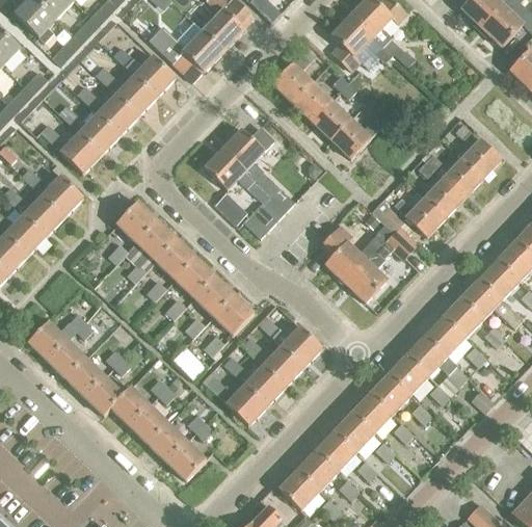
[(27,0),(15,15),(37,36),(44,43),(53,33),(47,27),(55,18),(35,0),(27,0)]
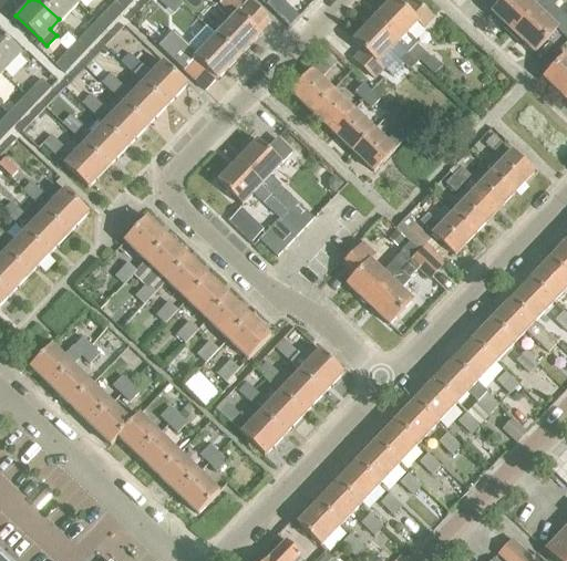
[(38,0),(59,19),(78,0),(38,0)]
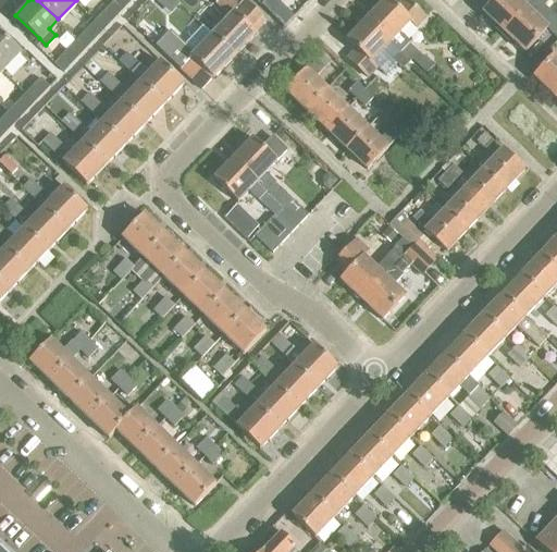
[(112,0),(109,3),(119,12),(130,0),(112,0)]
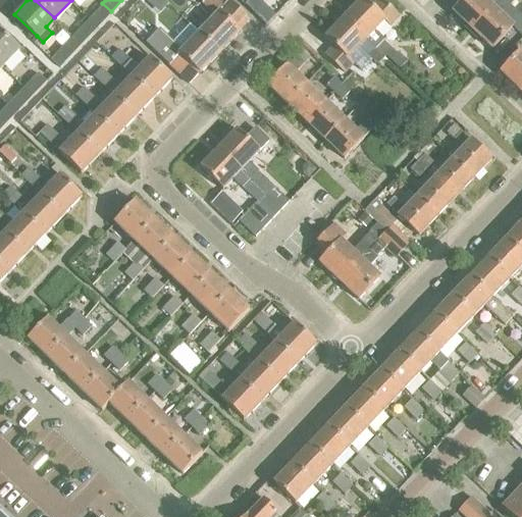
[(214,12),(199,29),(198,30),(218,50),(240,28),(239,27),(249,15),(232,0),(228,0),(227,1),(226,0),(202,0),(214,12)]
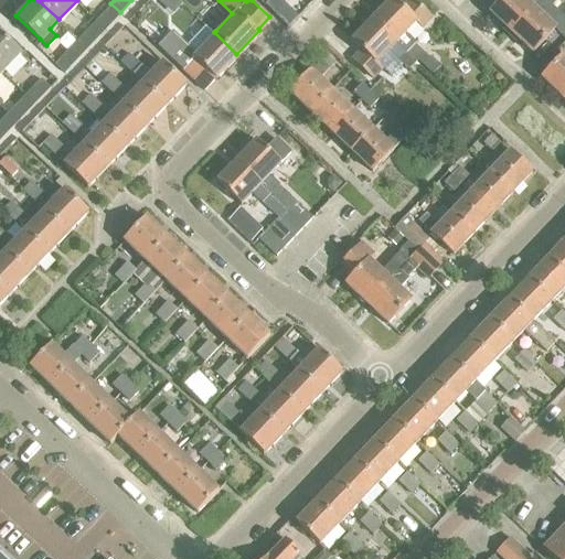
[(386,0),(371,17),(395,41),(405,50),(415,60),(430,74),(440,64),(429,54),(428,56),(423,51),(424,50),(414,41),(415,39),(406,30),(416,20),(420,23),(430,13),(416,0),(404,0),(400,4),(395,0),(386,0)]
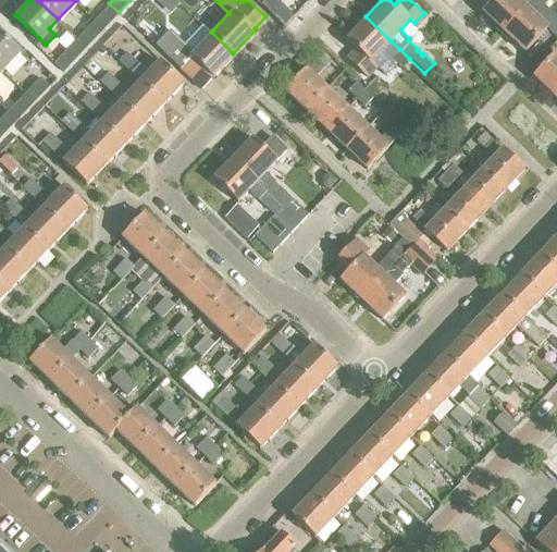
[(493,0),(483,11),(503,29),(527,5),(533,0),(493,0)]
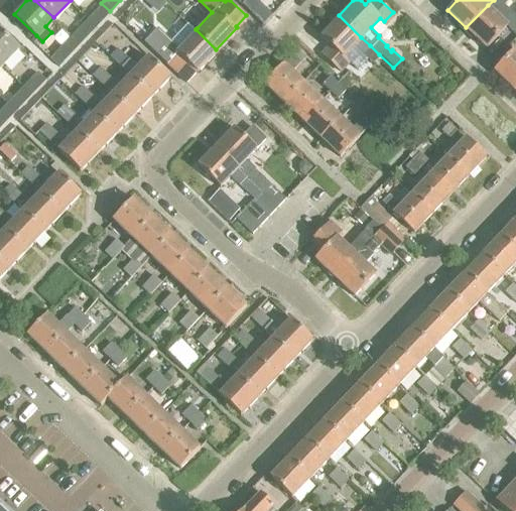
[(488,6),(466,28),(485,45),(506,23),(515,32),(515,31),(515,13),(504,3),(500,0),(493,0),(488,6)]
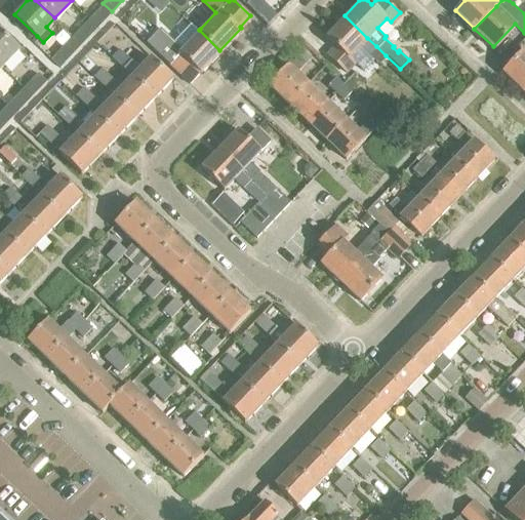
[(103,3),(85,21),(95,30),(112,11),(103,3)]
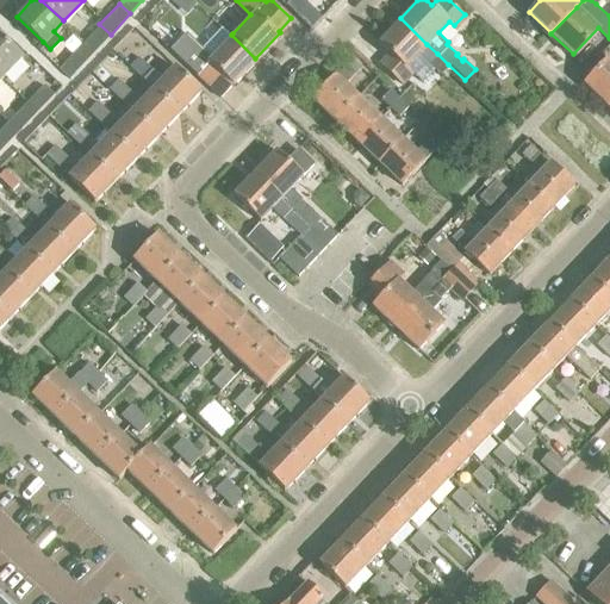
[(427,44),(400,18),(379,39),(388,50),(380,60),(402,80),(411,69),(408,64),(427,44)]
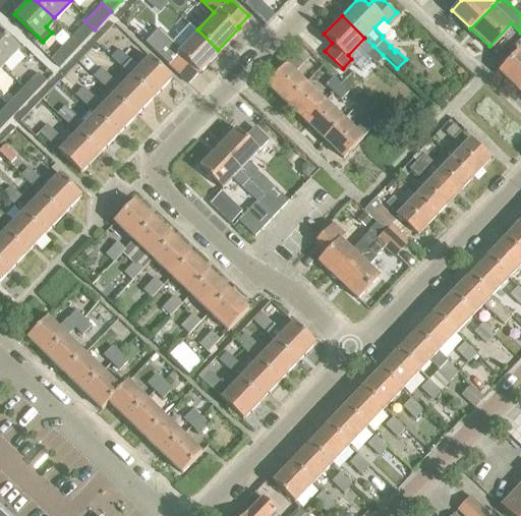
[(84,20),(68,39),(77,47),(95,30),(84,20)]
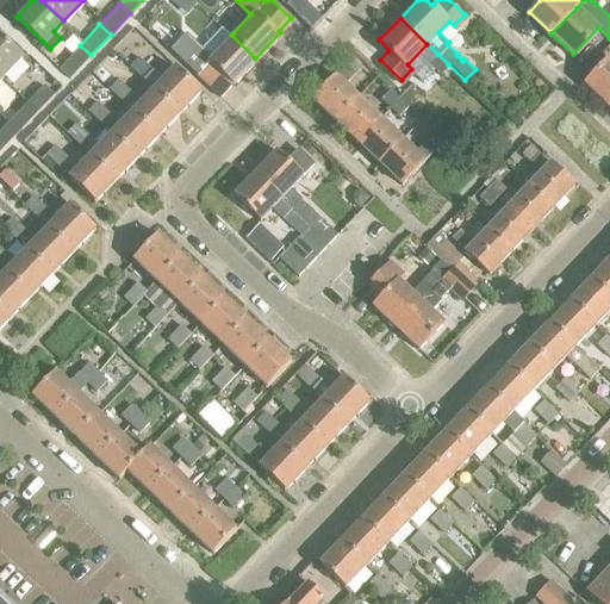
[(231,35),(232,33),(223,24),(204,44),(187,30),(170,47),(197,73),(221,94),(255,58),(231,35)]
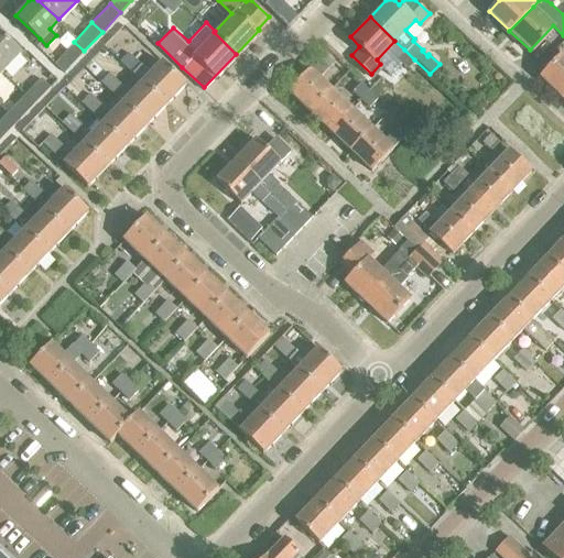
[(0,30),(0,64),(3,67),(21,50),(0,30)]
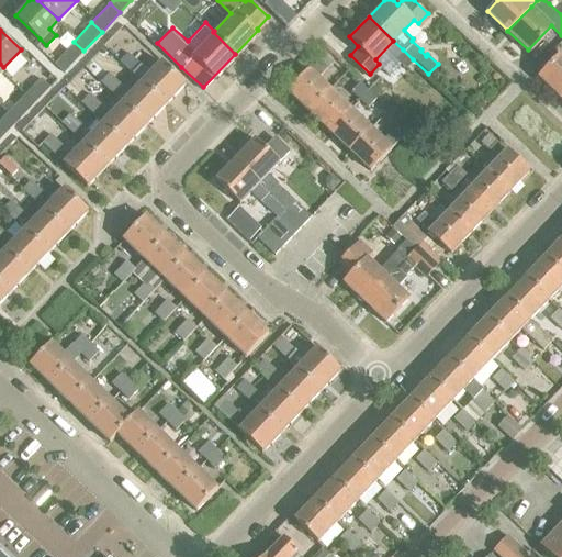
[(83,51),(74,42),(55,60),(65,70),(83,51)]
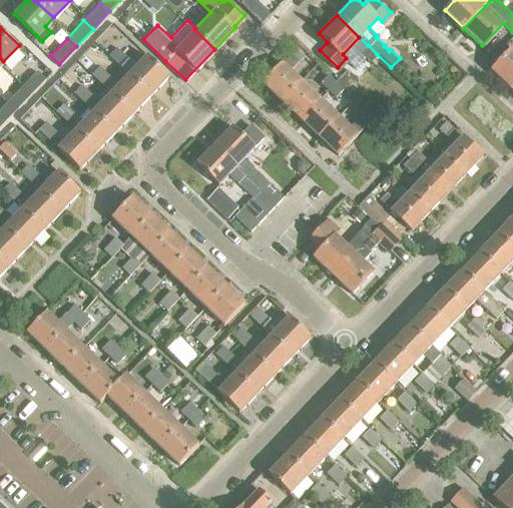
[(108,54),(129,73),(151,93),(168,75),(147,54),(136,65),(116,46),(108,54)]
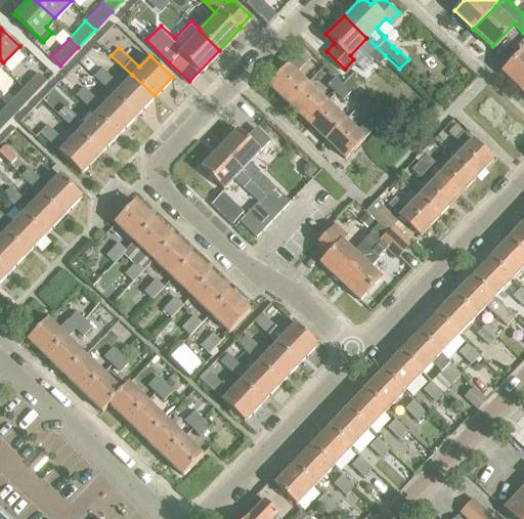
[(267,84),(289,104),(306,81),(296,71),(304,60),(311,54),(303,48),(297,54),(289,62),(288,61),(267,84)]
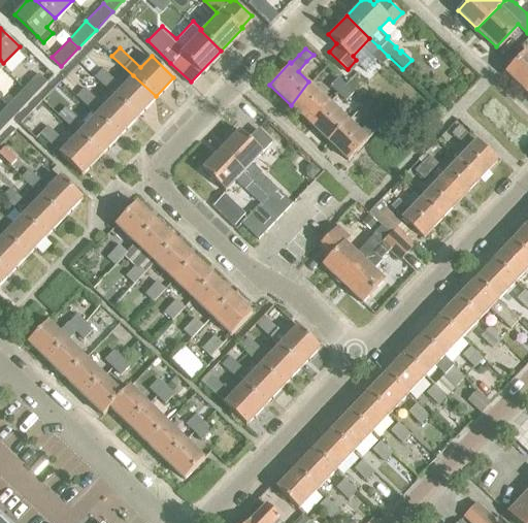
[(506,71),(526,90),(527,87),(527,48),(506,71)]
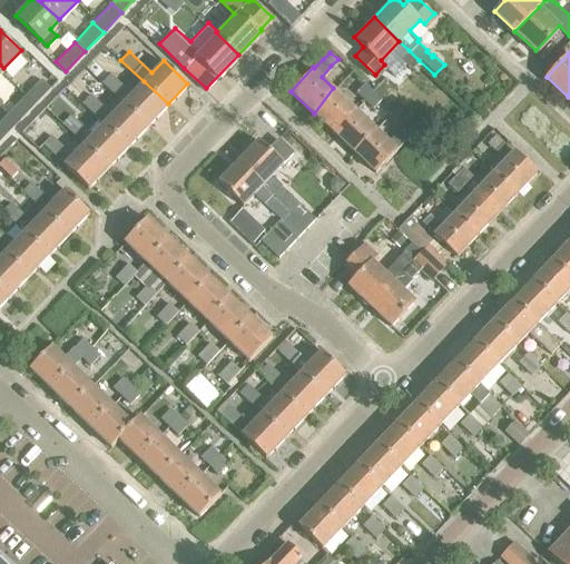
[(86,63),(116,94),(125,83),(110,70),(108,73),(91,58),(86,63)]
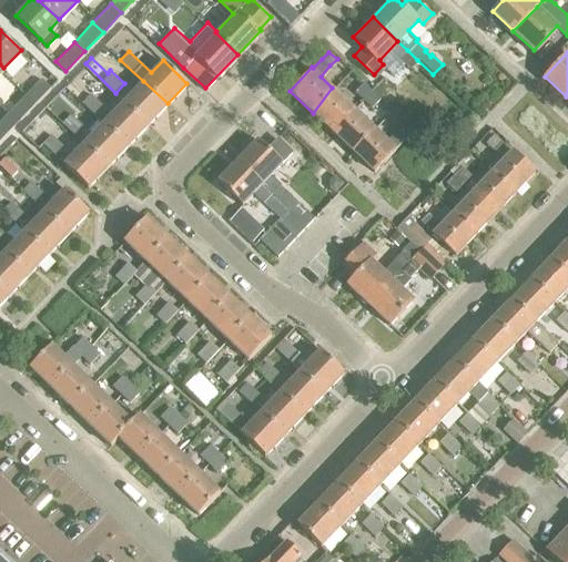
[(41,75),(23,94),(33,103),(51,85),(41,75)]
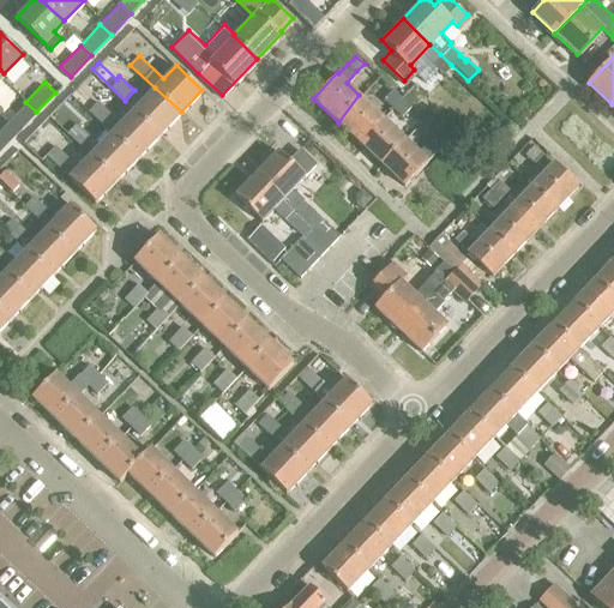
[(393,86),(384,97),(393,106),(403,95),(393,86)]
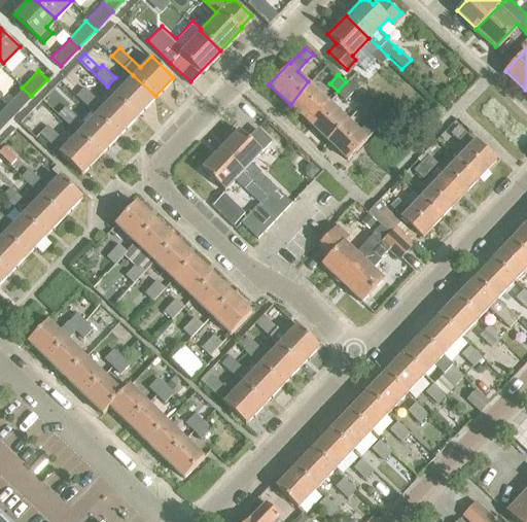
[(133,75),(114,95),(137,115),(155,96),(133,75)]
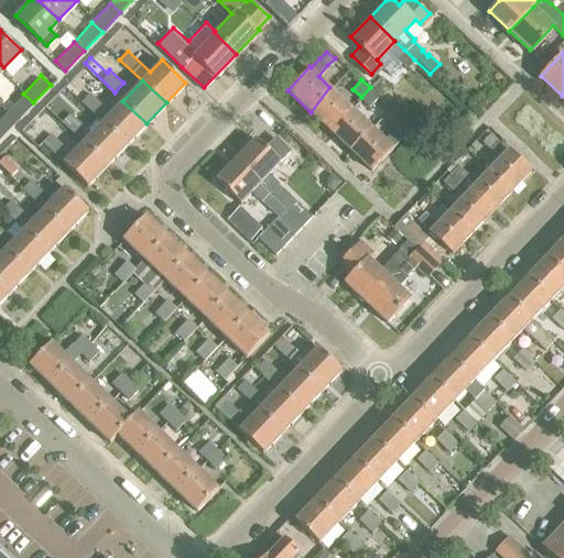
[(311,112),(329,129),(350,106),(329,87),(311,112)]
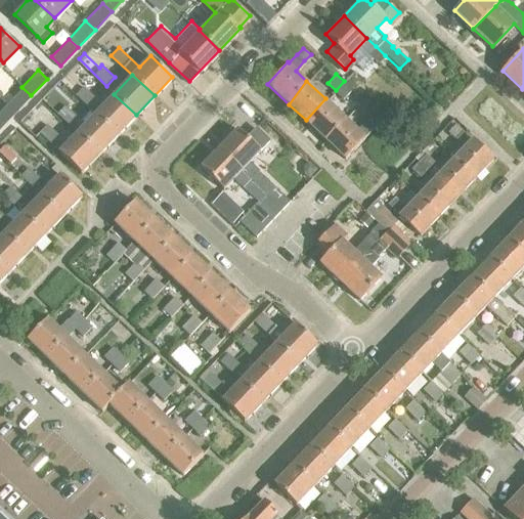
[(344,81),(336,90),(344,97),(352,88),(344,81)]
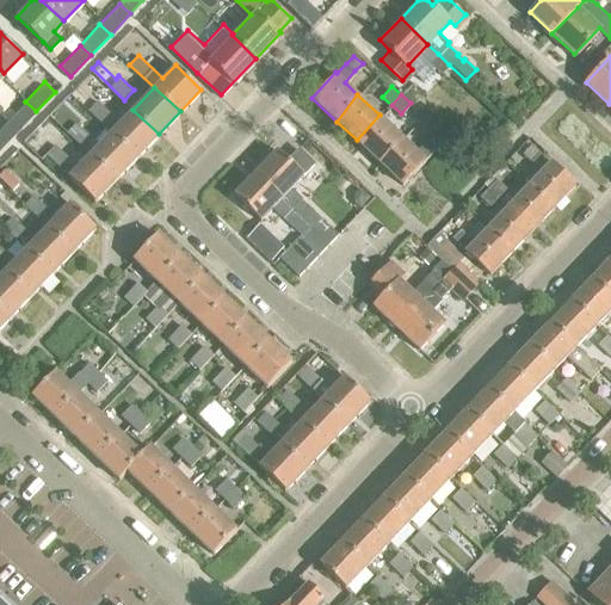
[(87,109),(104,122),(112,111),(97,98),(87,109)]
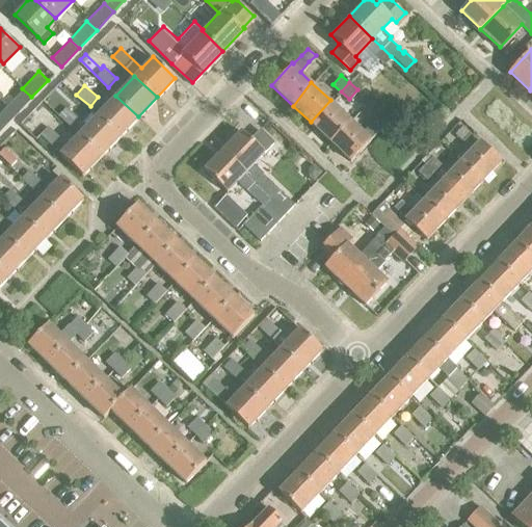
[(22,88),(5,106),(15,114),(31,97),(22,88)]
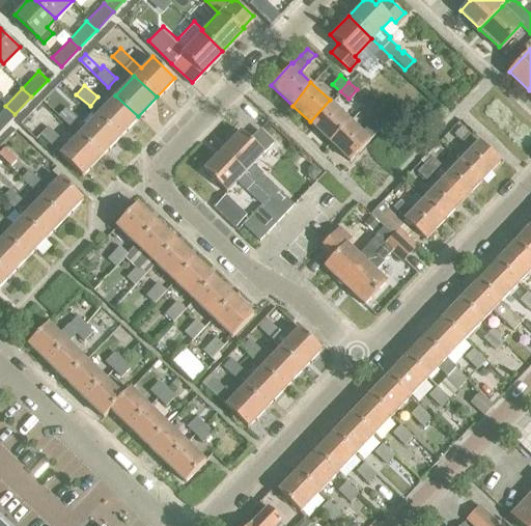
[(115,95),(98,114),(121,134),(138,116),(115,95)]
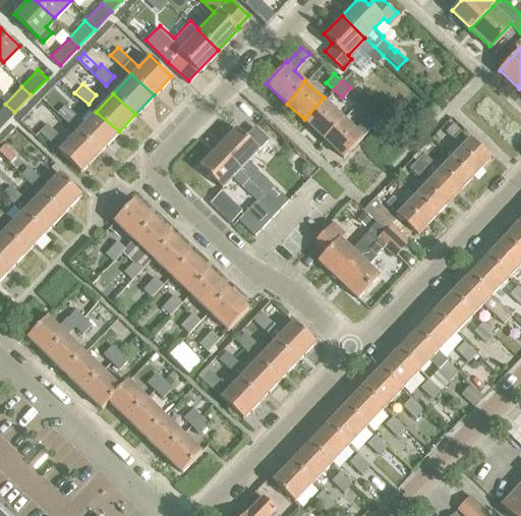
[(304,119),(325,138),(345,118),(343,117),(339,113),(324,98),(304,119)]
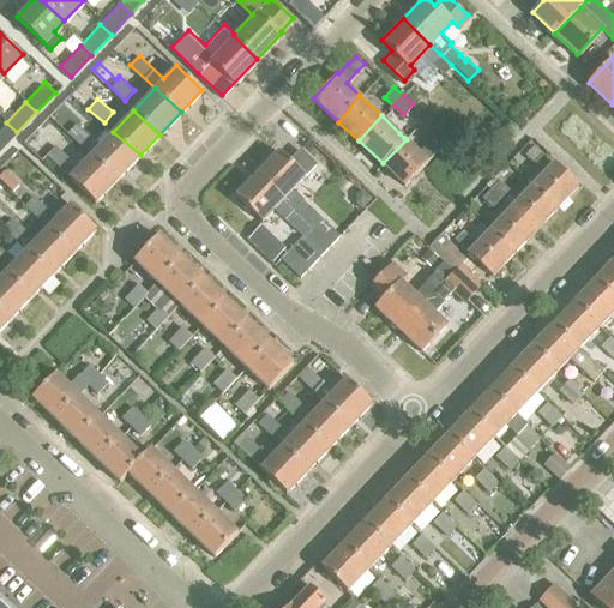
[(76,121),(66,131),(82,145),(91,136),(76,121)]
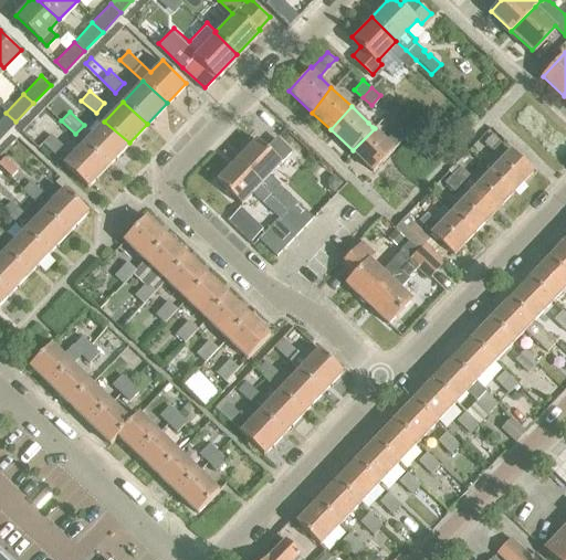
[(6,113),(0,117),(0,137),(16,122),(6,113)]
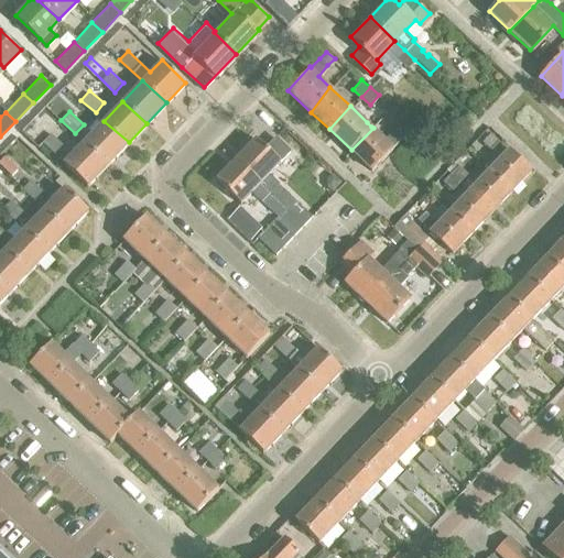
[(104,121),(84,141),(107,164),(129,142),(104,121)]
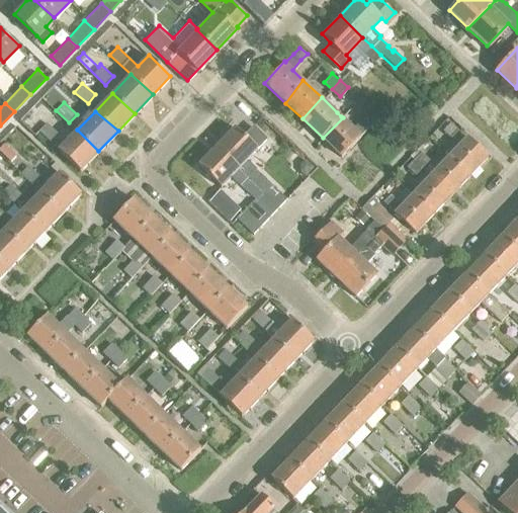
[(343,117),(323,138),(341,155),(361,134),(360,133),(368,123),(361,117),(353,126),(343,117)]
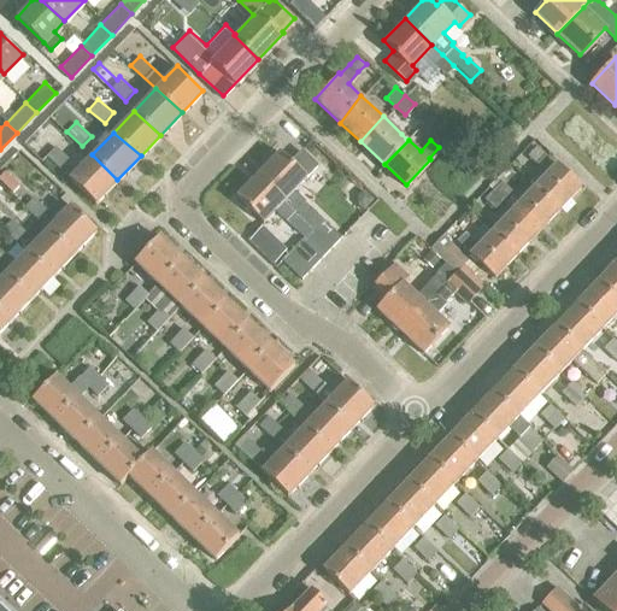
[(546,171),(534,184),(559,207),(580,186),(545,152),(536,142),(527,152),(536,160),(536,162),(546,171)]
